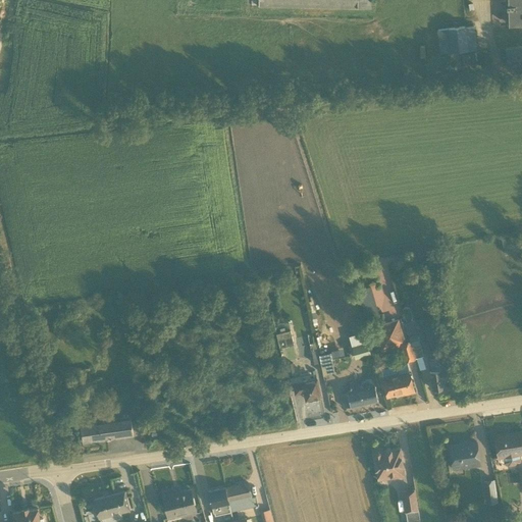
[(521,0),(470,0),(471,1),(496,0),(508,0),(509,24),(521,23),(521,0)]
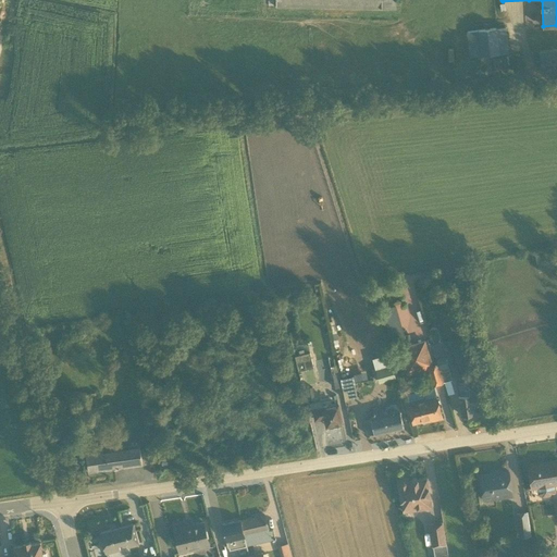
[(506,27),(468,32),(471,58),(509,52),(506,27)]
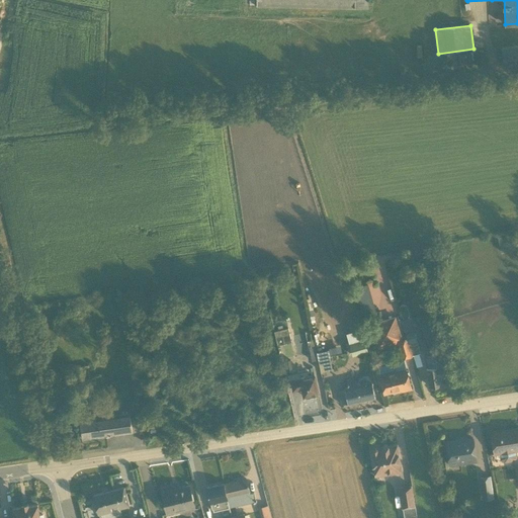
[(312,297),(306,298),(314,338),(319,359),(321,370),(333,368),(329,349),(322,350),(312,297)]
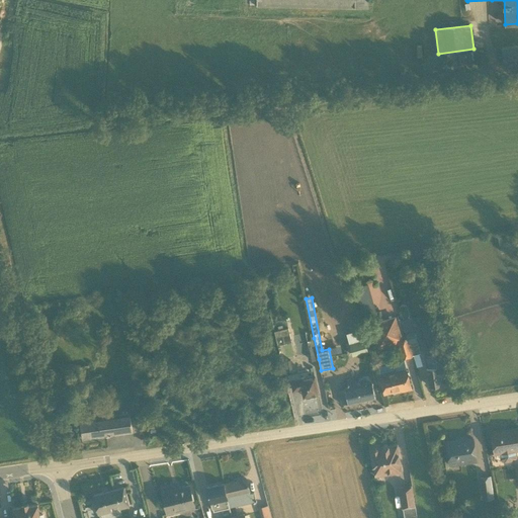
[(412,355),(407,338),(403,339),(395,316),(370,324),(378,348),(397,342),(402,359),(412,355)]
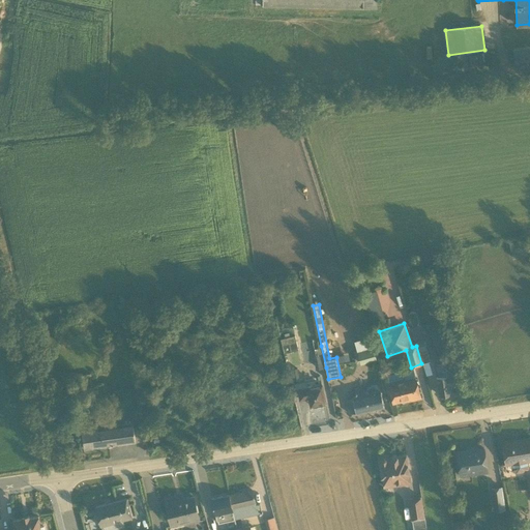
[(416,346),(421,363),(430,361),(418,325),(411,327),(416,346)]
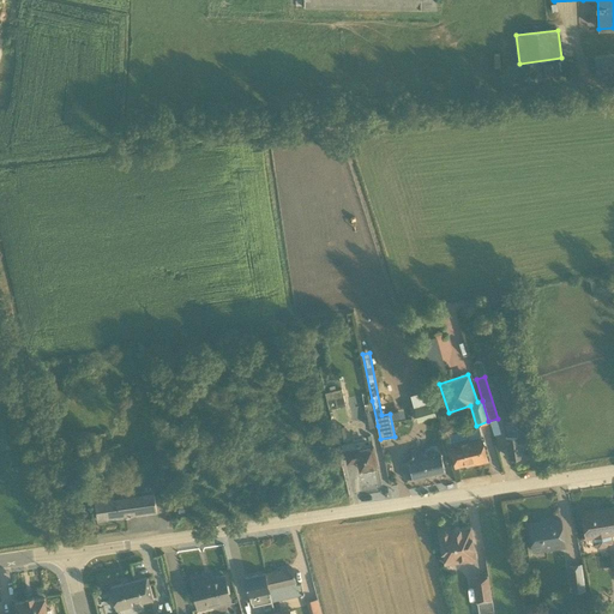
[(345,404),(341,389),(324,393),(329,409),(345,404)]
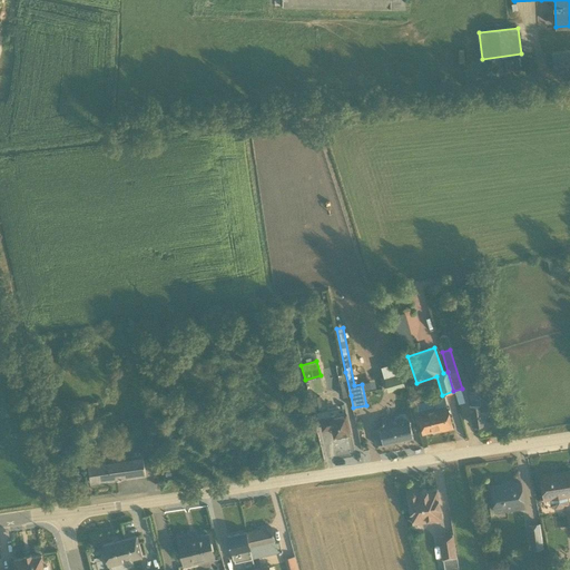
[(404,386),(397,362),(381,367),(389,391),(404,386)]
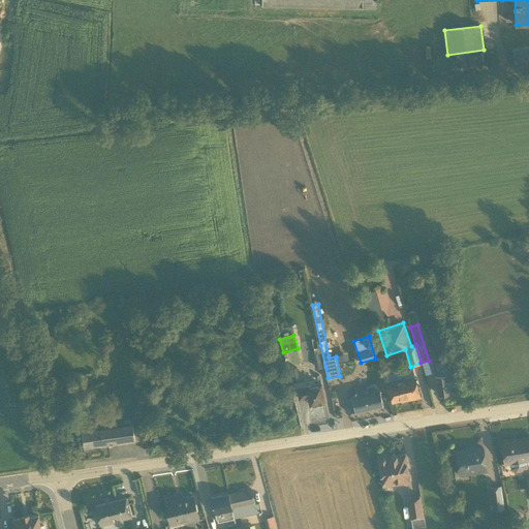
[(325,367),(320,345),(314,346),(318,368),(325,367)]
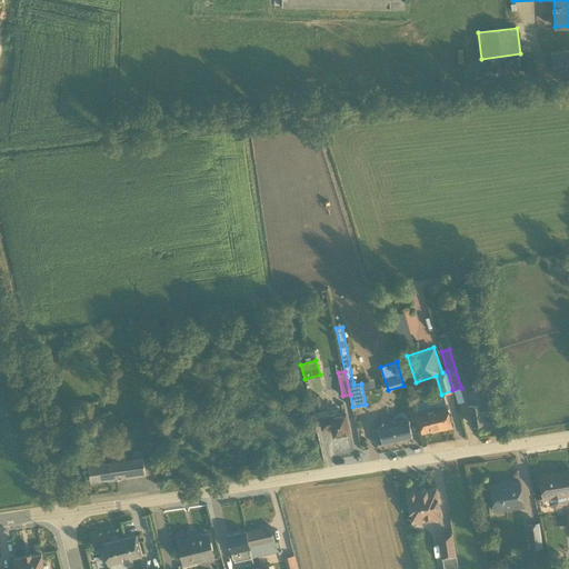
[(486,421),(483,410),(488,410),(485,389),(482,389),(482,386),(472,387),(472,390),(469,391),(470,403),(468,403),(471,423),(486,421)]
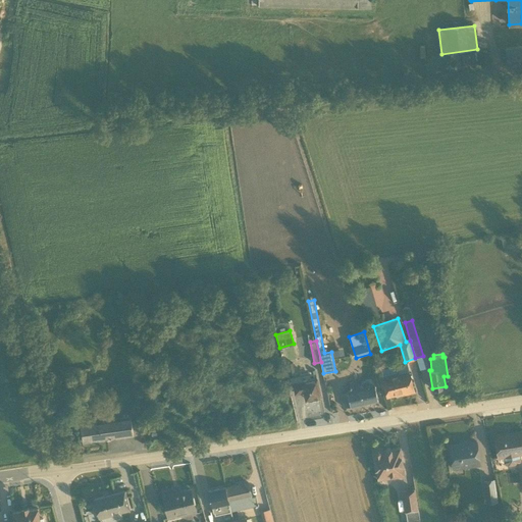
[(408,362),(380,369),(382,376),(379,377),(381,388),(385,388),(387,395),(402,392),(403,394),(415,392),(408,362)]
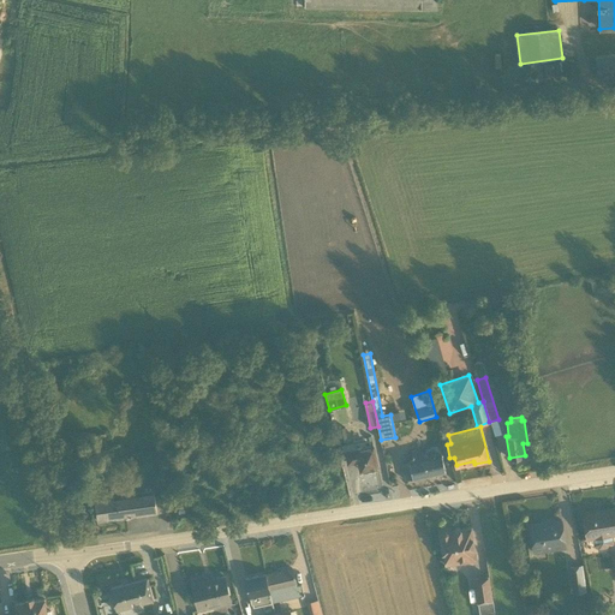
[(372,445),(345,451),(348,464),(358,461),(360,471),(377,467),(372,445)]
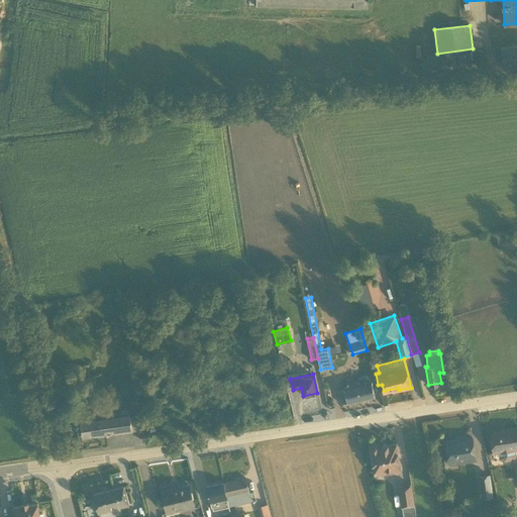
[(347,403),(375,396),(370,374),(358,377),(358,379),(354,380),(354,377),(345,379),(346,386),(343,387),(344,389),(338,390),(341,403),(346,401),(347,403)]
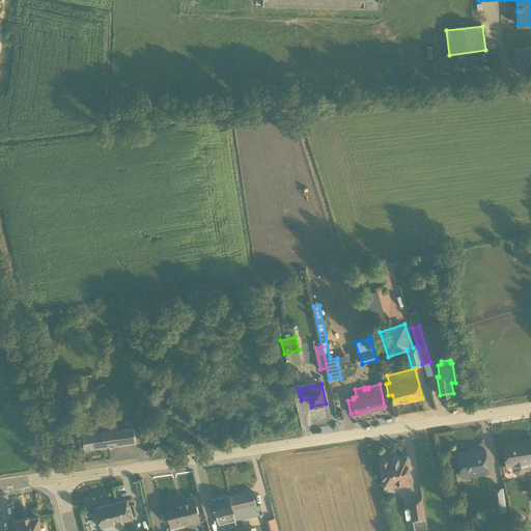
[(134,423),(82,430),(85,449),(136,442),(134,423)]
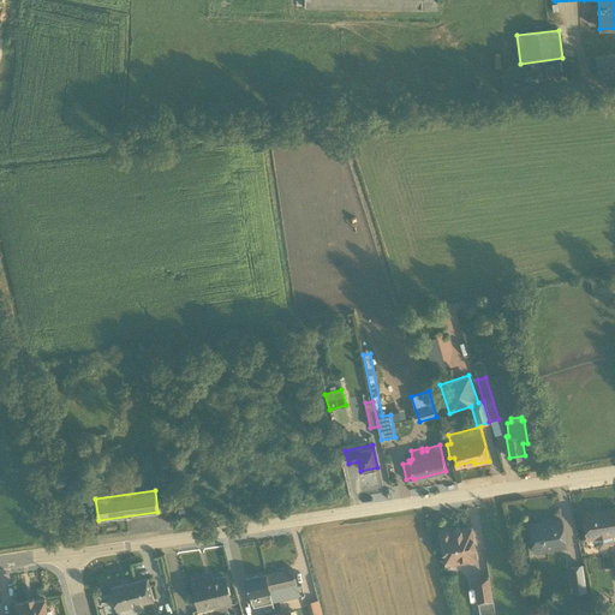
[(614,535),(614,508),(584,513),(587,542),(599,549),(610,547),(614,543),(614,536),(614,535)]
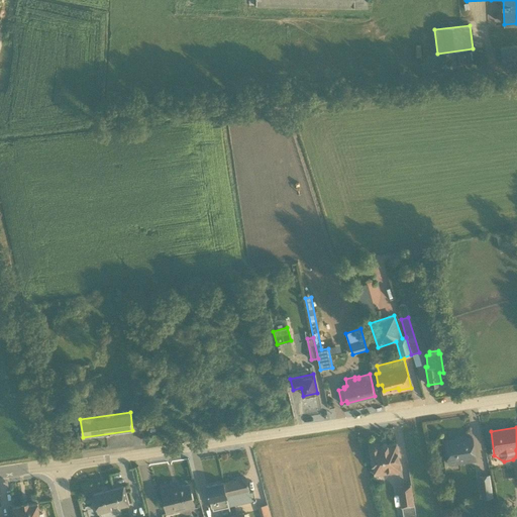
[(476,461),(472,436),(466,437),(464,435),(458,436),(458,438),(446,440),(450,466),(476,461)]
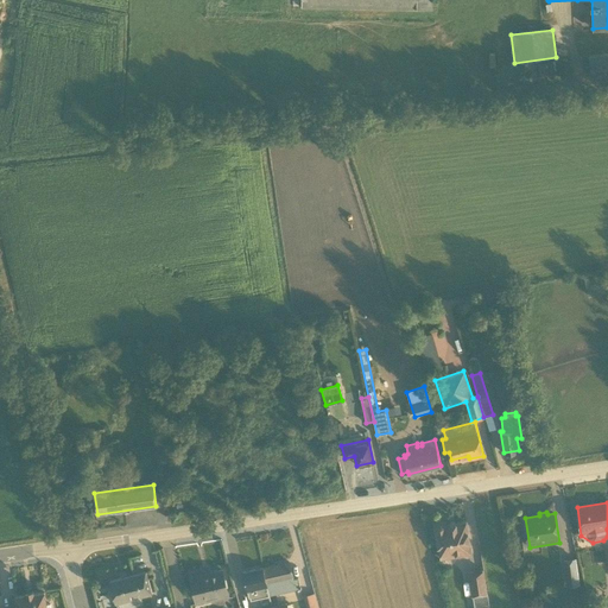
[(470,553),(466,521),(447,525),(444,521),(441,521),(438,521),(436,524),(435,527),(441,558),(470,553)]
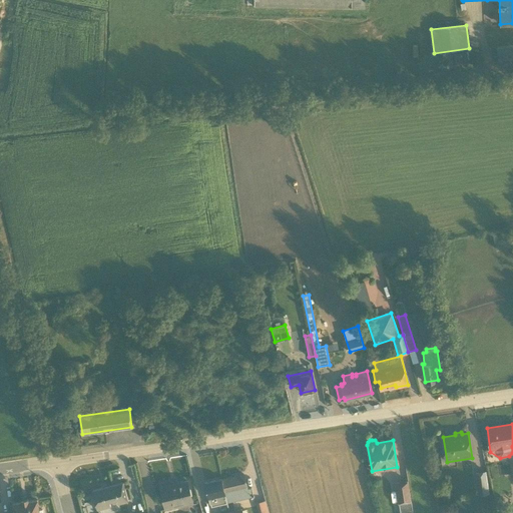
[(489,492),(486,470),(474,472),(478,494),(489,492)]
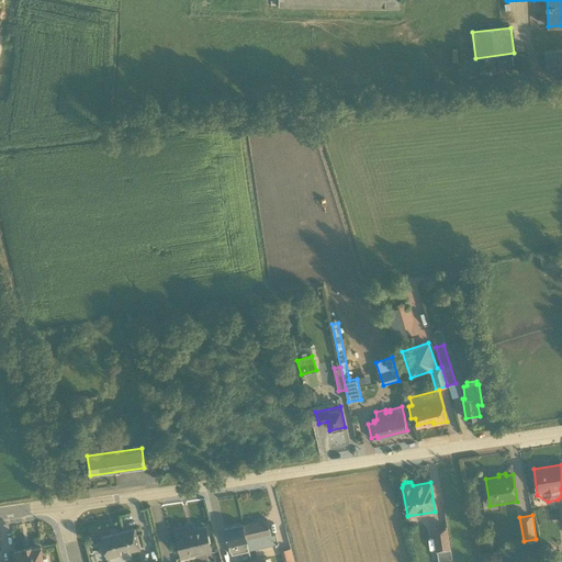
[(267,519),(243,525),(248,550),(277,543),(274,534),(270,534),(267,519)]
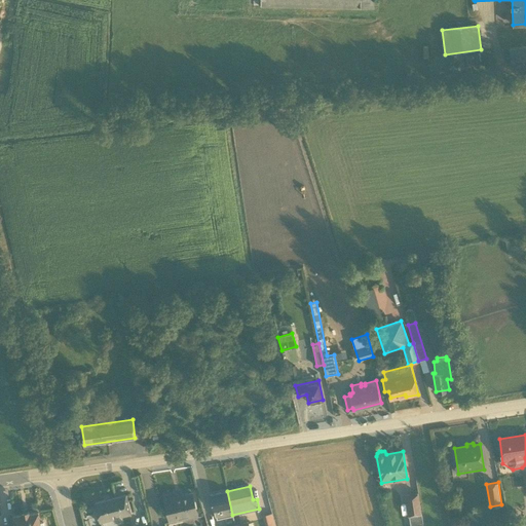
[(232,515),(227,491),(211,494),(216,519),(232,515)]
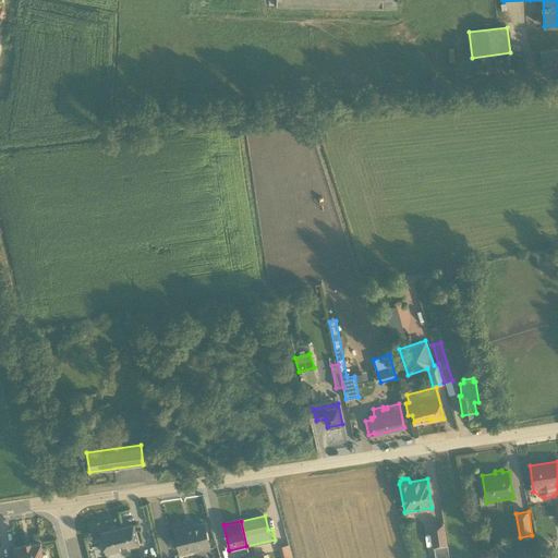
[(209,547),(203,522),(174,530),(181,555),(209,547)]
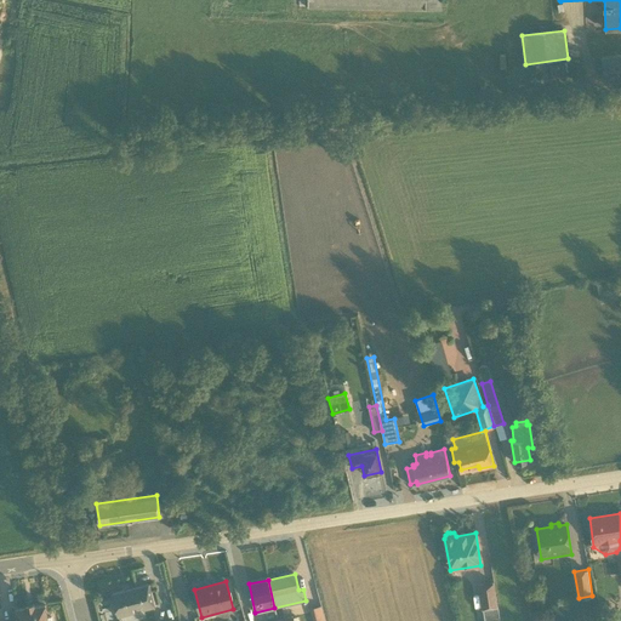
[(500,620),(494,581),(479,582),(484,620),(500,620)]
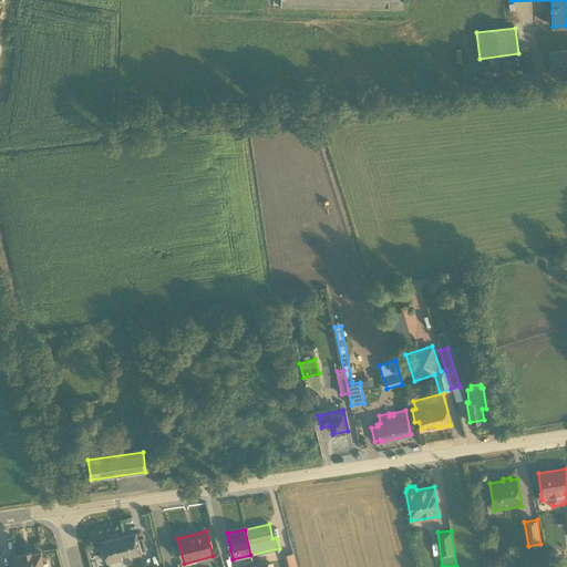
[(142,554),(136,533),(101,542),(106,563),(123,558),(121,554),(129,552),(130,557),(142,554)]
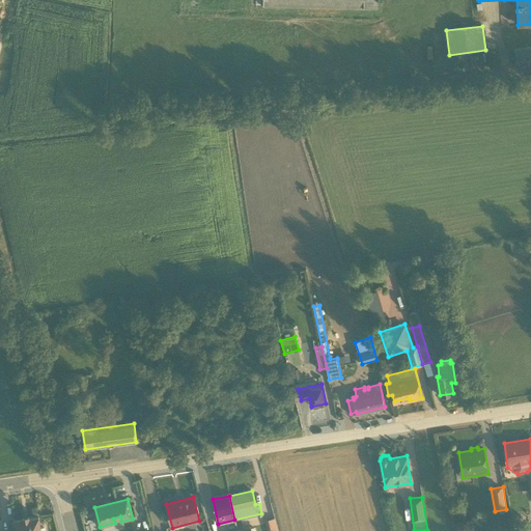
[(44,530),(44,527),(40,527),(38,516),(29,518),(29,515),(23,516),(23,519),(14,520),(16,530),(14,530),(44,530)]
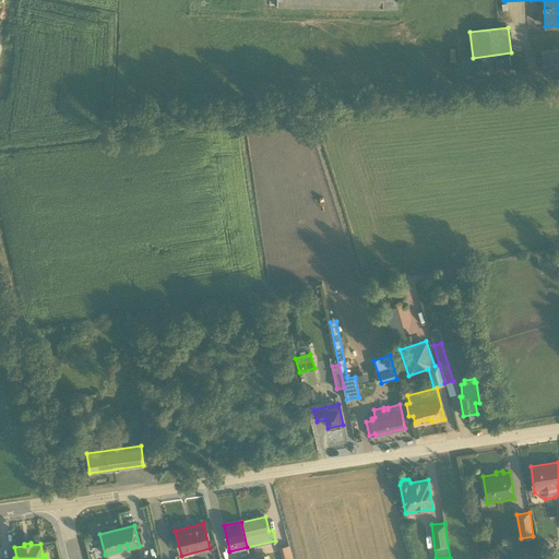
[(293,558),(289,545),(278,548),(282,558),(293,558)]
